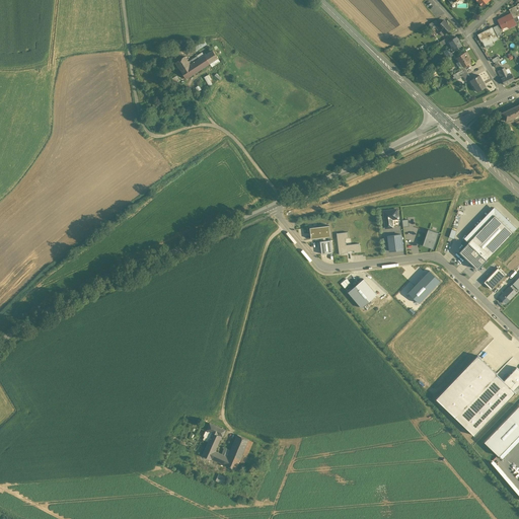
[(518,4),(509,9),(511,13),(514,17),(518,14),(518,5),(518,4)]
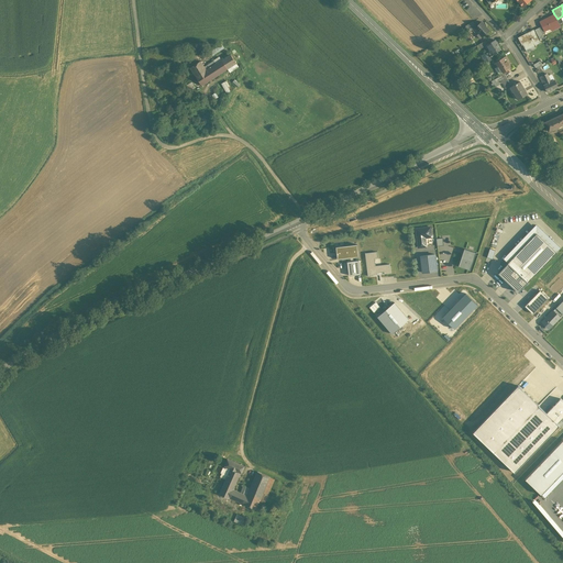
[(554,14),(540,22),(542,26),(544,31),(553,26),(554,30),(561,26),(558,19),(554,14)]
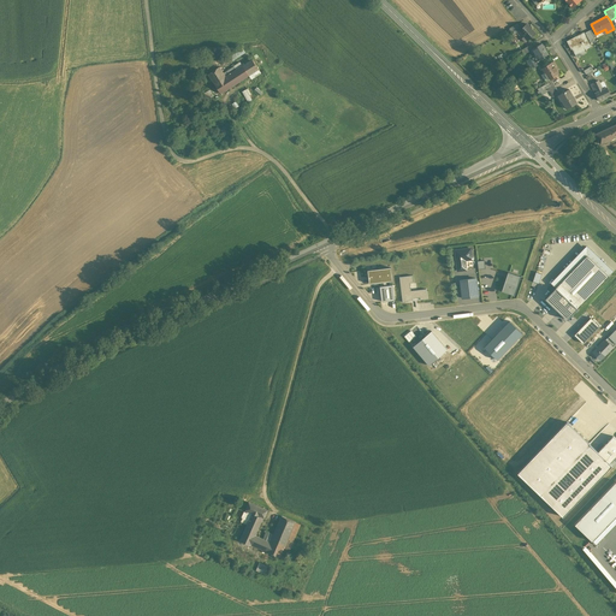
[(516,24),(509,29),(514,36),(517,33),(520,30),(522,29),(517,24),(516,24)]
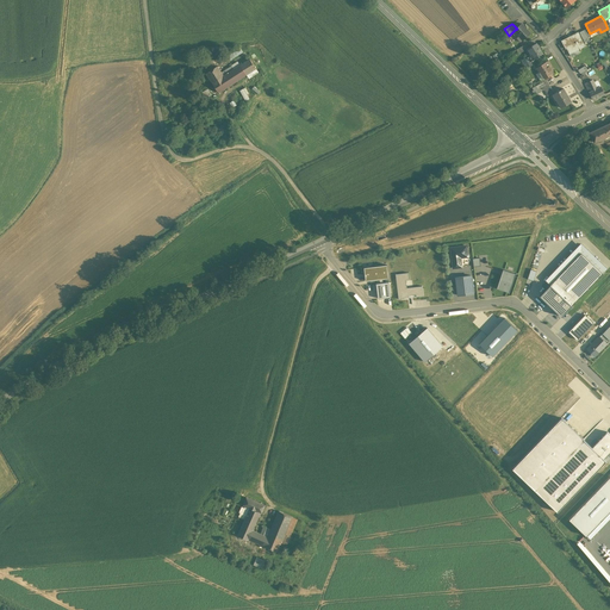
[(517,29),(515,30),(512,32),(521,42),(523,41),(530,33),(522,24),(517,29)]
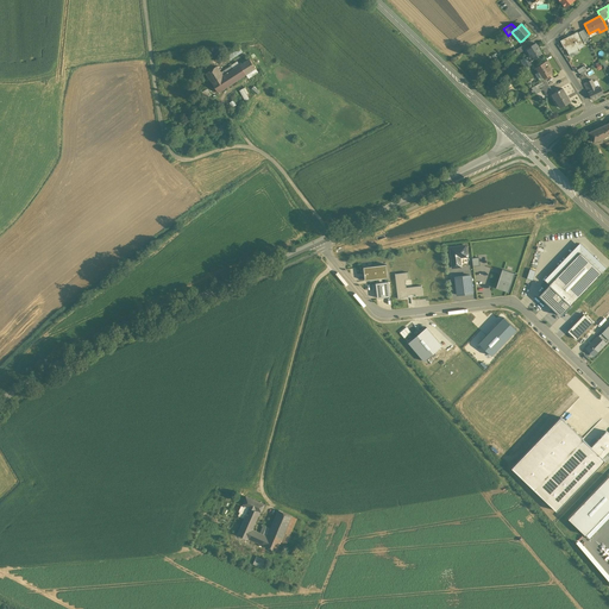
[(577,32),(562,41),(565,48),(566,48),(569,54),(577,49),(576,48),(583,44),(577,32)]
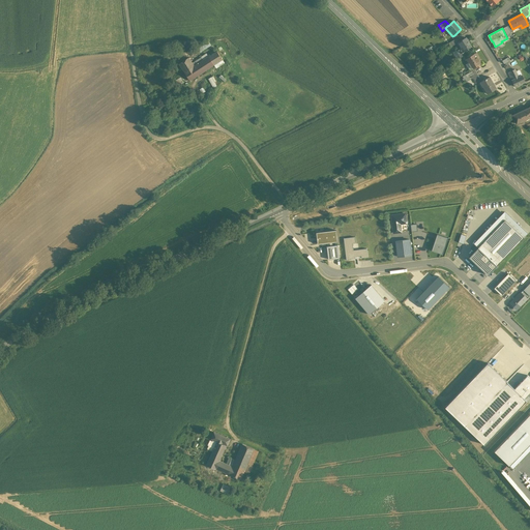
[(466,37),(458,42),(459,42),(462,49),(463,48),(465,52),(466,51),(472,48),(466,37)]
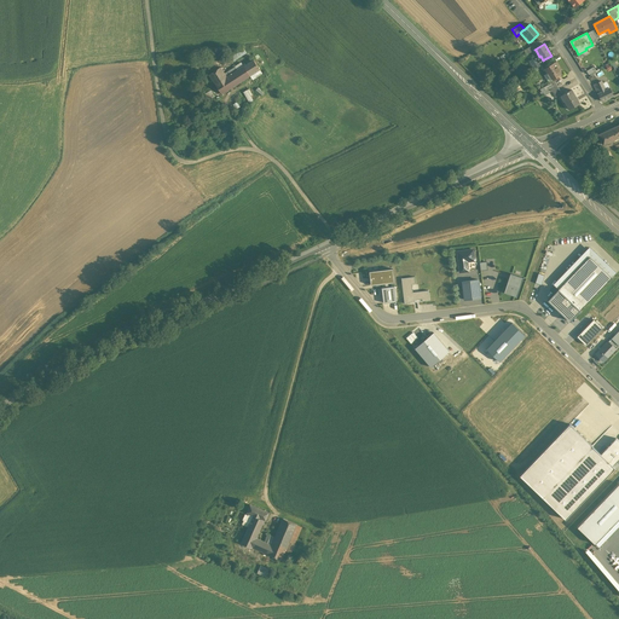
[(225,56),(219,59),(221,63),(224,62),(225,65),(247,52),(244,48),(226,59),(225,56)]
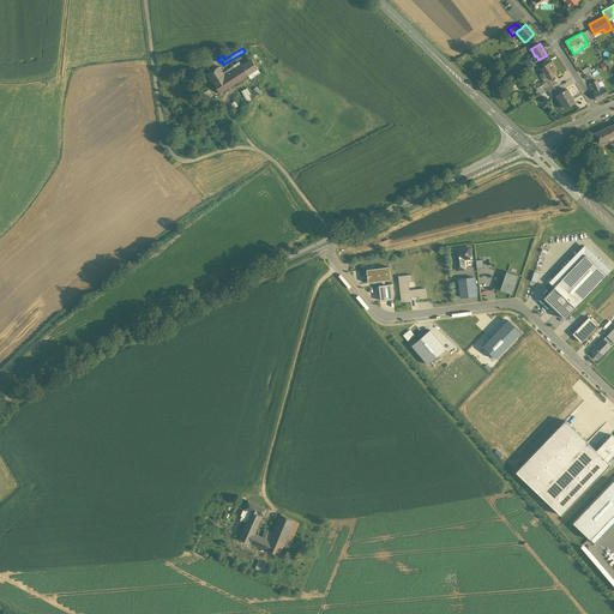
[(233,66),(223,72),(226,76),(214,83),(220,94),(258,70),(251,59),(235,70),(233,66)]
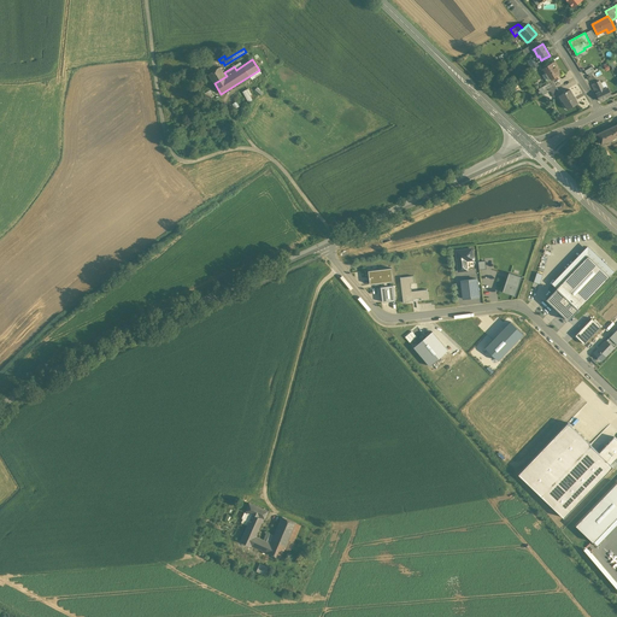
[(553,62),(544,69),(546,72),(547,72),(551,80),(560,74),(553,62)]
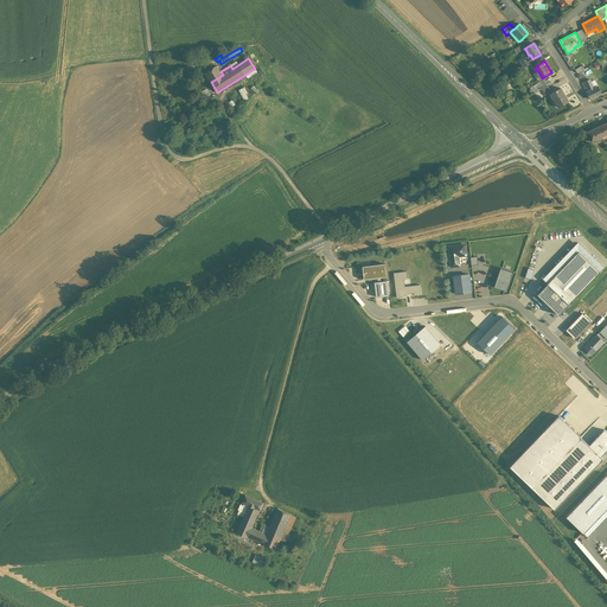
[(217,65),(205,72),(211,82),(223,75),(221,71),(217,65)]
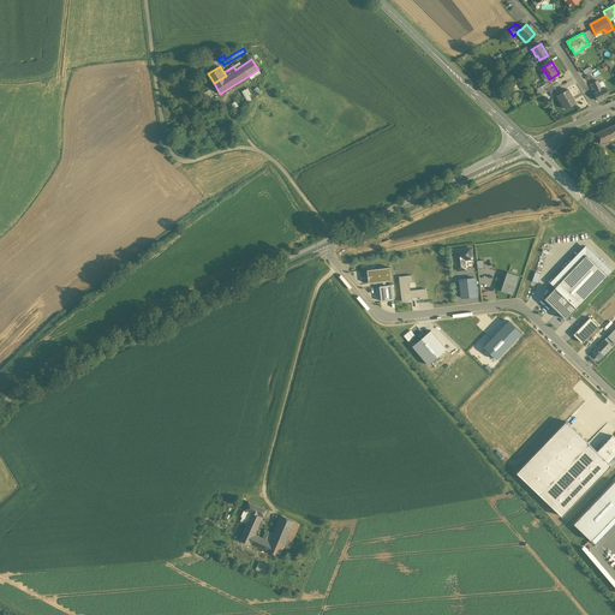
[(598,81),(590,84),(593,90),(596,89),(597,91),(602,89),(598,81)]
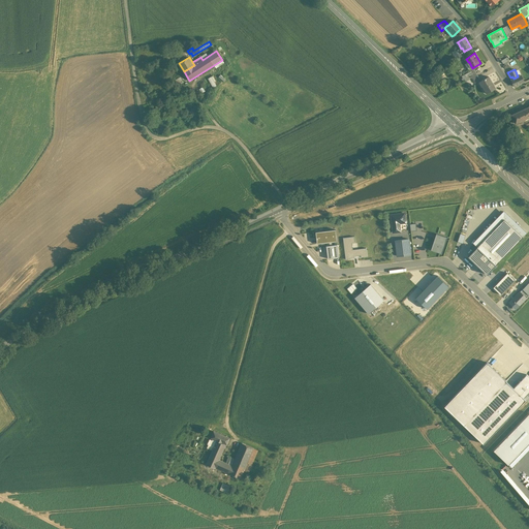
[(212,75),(208,78),(213,87),(217,85),(212,75)]
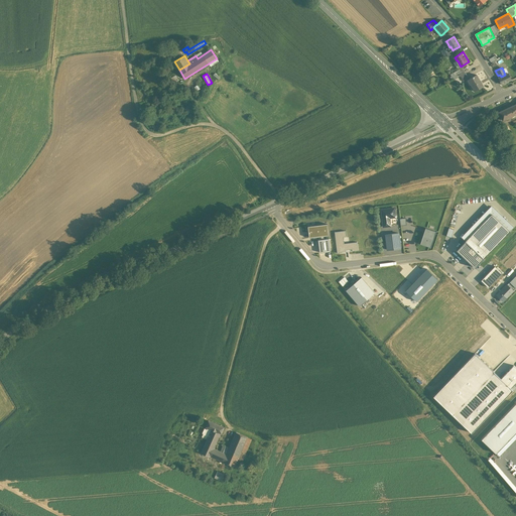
[(501,77),(499,78),(502,85),(511,80),(508,74),(501,77)]
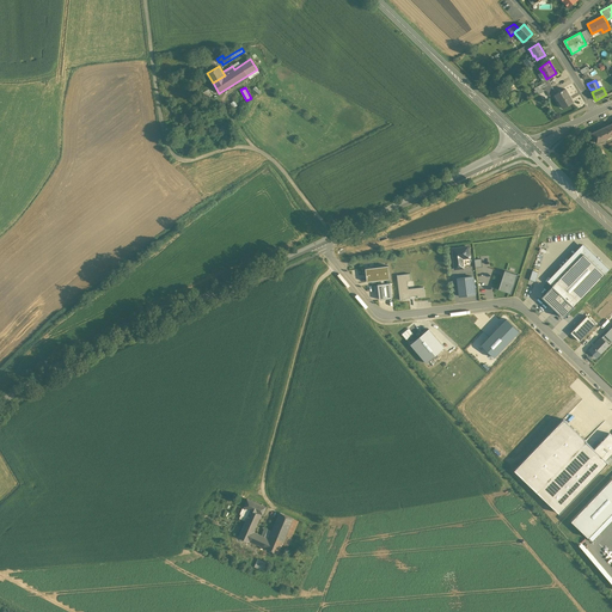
[(565,89),(557,93),(561,101),(560,102),(563,108),(574,102),(565,89)]
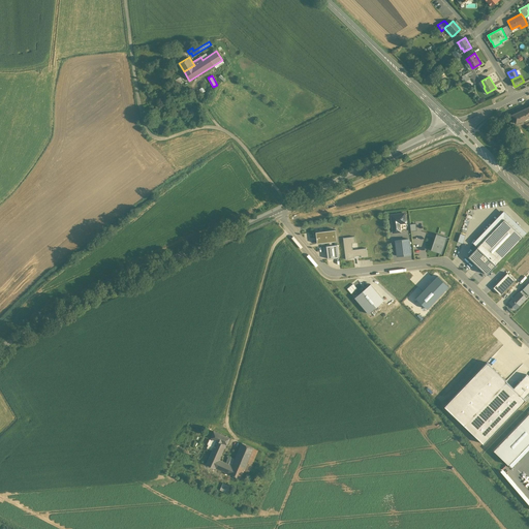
[(525,120),(521,112),(511,116),(516,124),(525,120)]
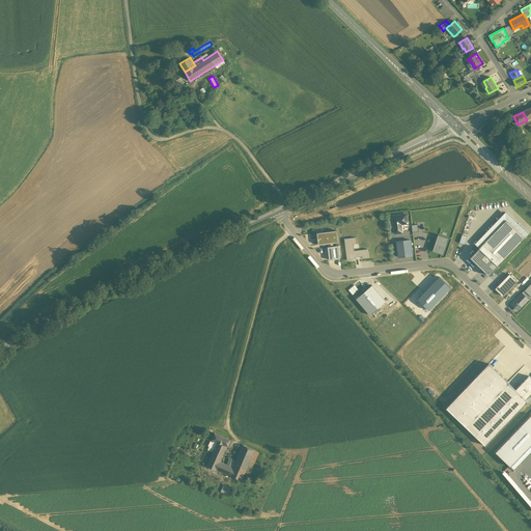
[(475,244),(479,248),(510,216),(506,211),(475,244)]
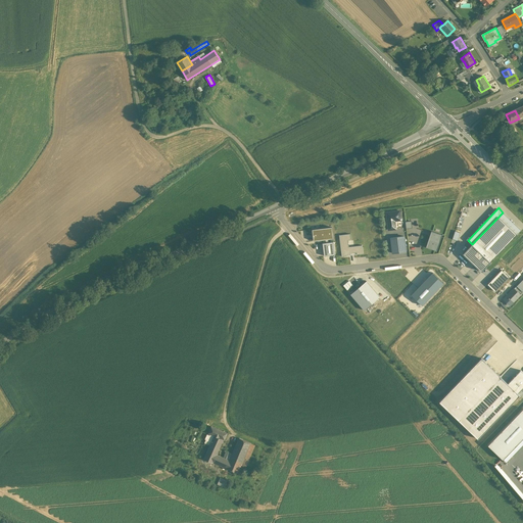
[(399,210),(387,212),(388,224),(395,223),(395,221),(401,220),(399,210)]
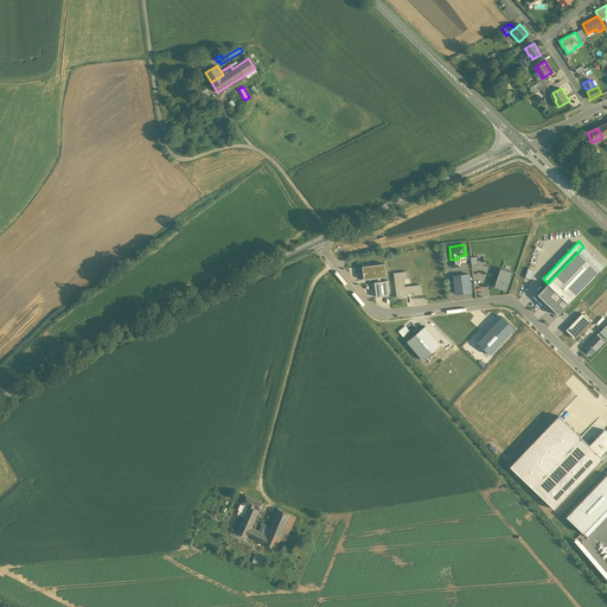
[(605,267),(583,247),(548,283),(537,294),(558,315),(605,267)]
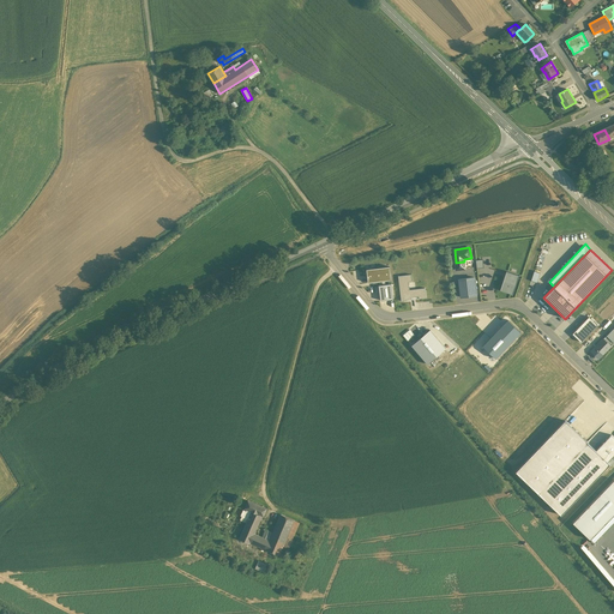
[(390,266),(367,269),(368,283),(383,281),(383,286),(385,284),(385,281),(391,280),(390,266)]
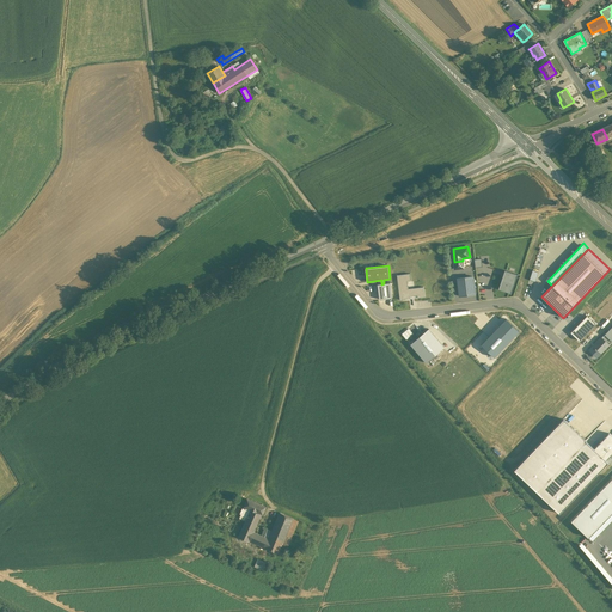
[(503,276),(499,289),(512,293),(518,274),(505,270),(505,273),(503,276)]
